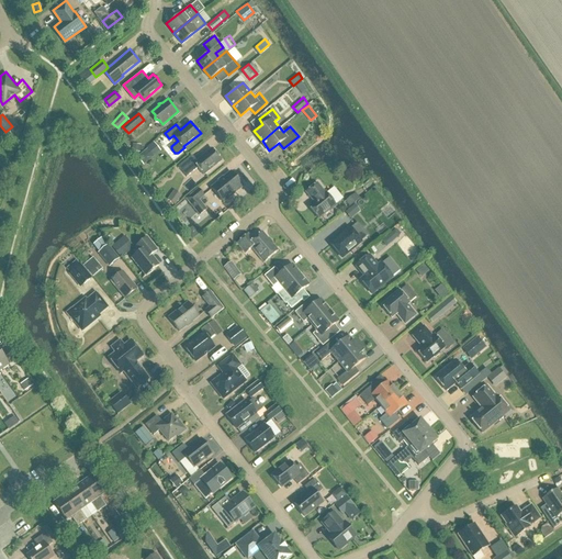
[(18,134),(10,141),(18,151),(22,140),(18,134)]
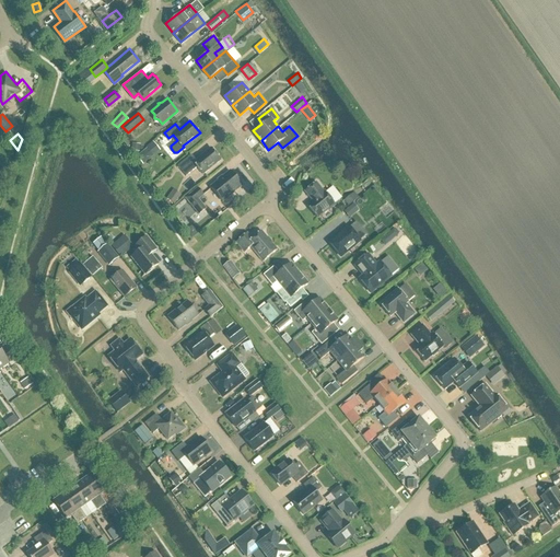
[(136,154),(142,161),(152,152),(151,151),(158,146),(152,139),(146,144),(147,146),(136,154)]
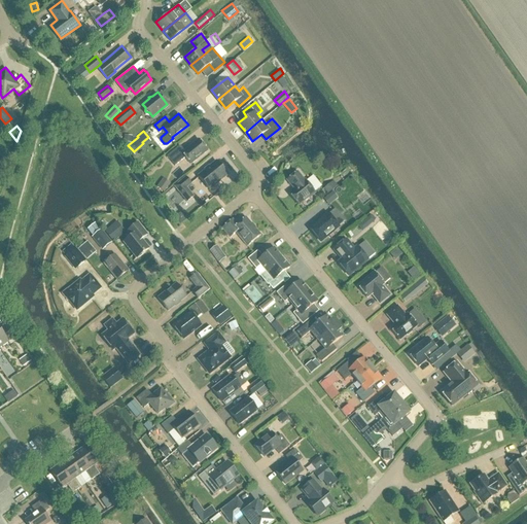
[(167,154),(175,164),(185,155),(190,163),(208,148),(199,137),(182,150),(177,145),(167,154)]
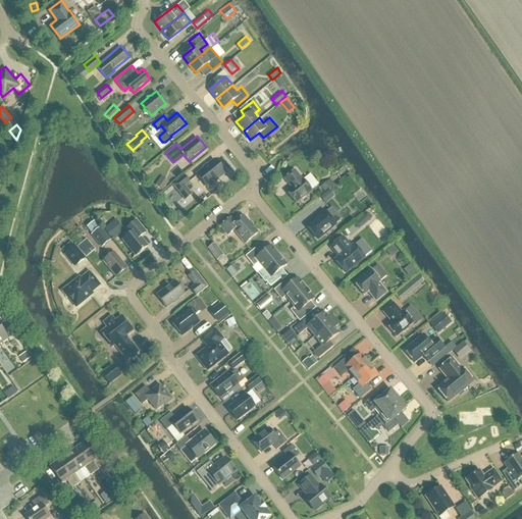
[(214,157),(196,172),(207,187),(225,171),(214,157)]
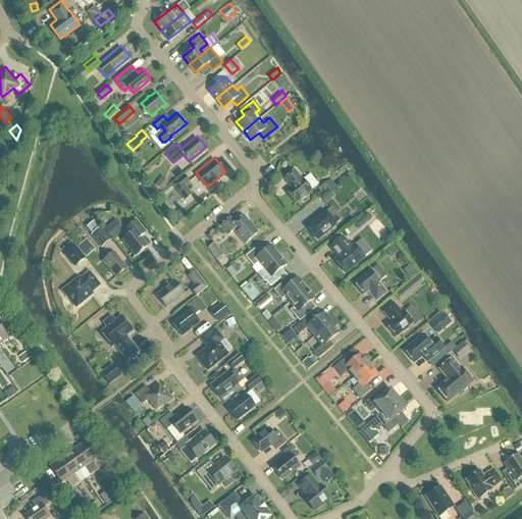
[(292,186),(286,190),(296,202),(306,194),(312,189),(302,176),(302,177),(295,168),(284,176),(292,186)]
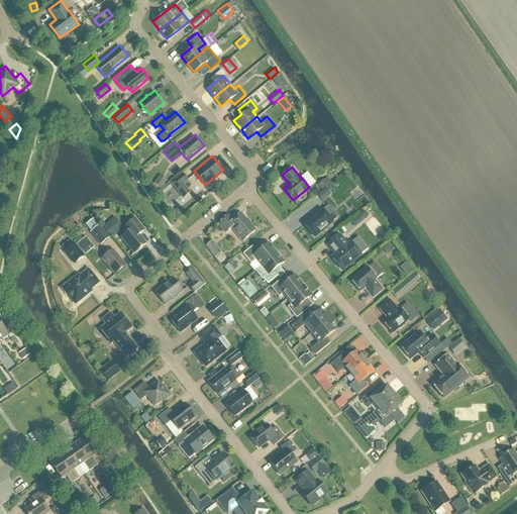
[(182,172),(172,181),(184,196),(190,191),(183,182),(188,179),(182,172)]
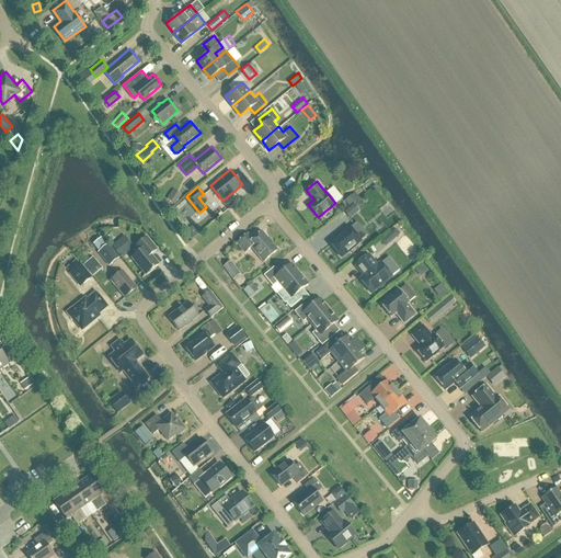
[(342,202),(347,206),(359,195),(354,191),(342,202)]
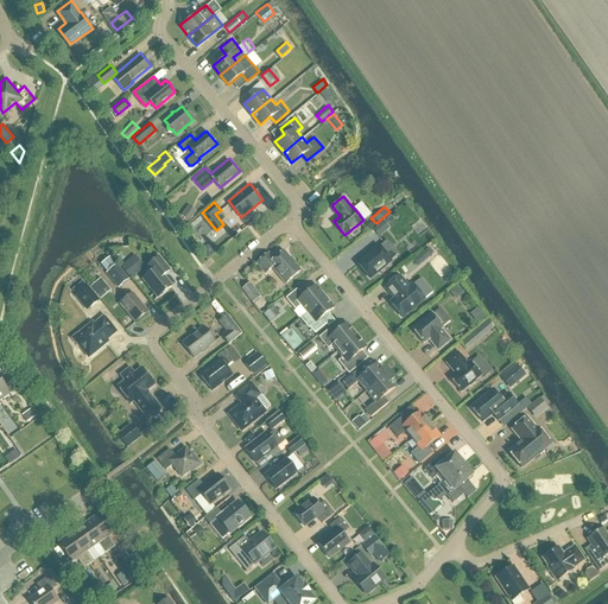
[(397,222),(390,213),(367,231),(374,240),(397,222)]
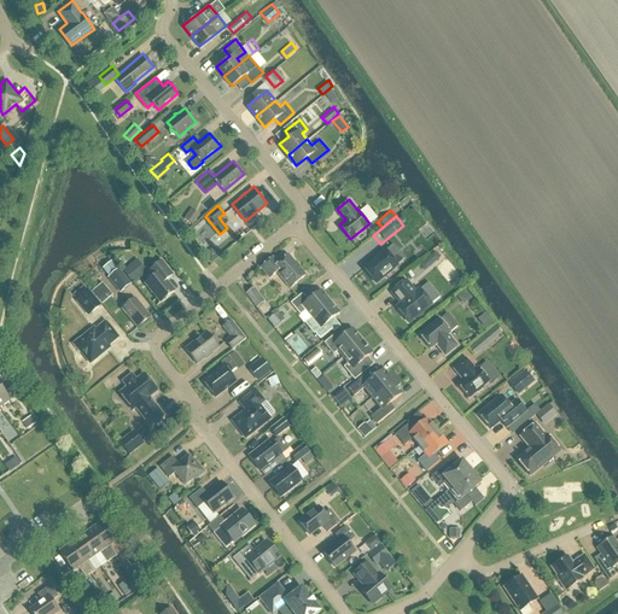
[(397,264),(385,250),(363,267),(375,281),(397,264)]
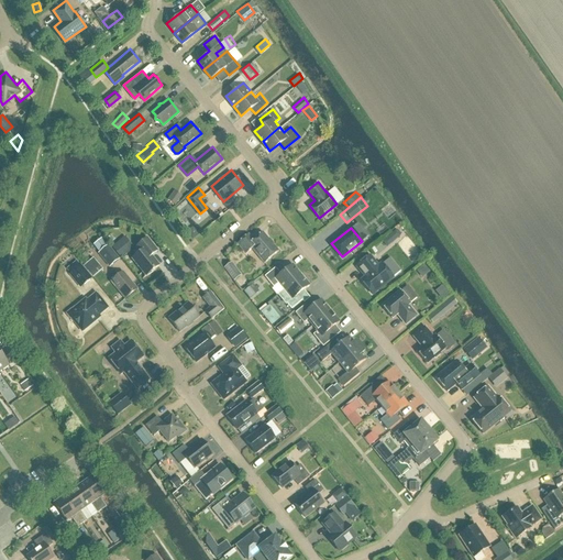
[(400,234),(396,228),(390,232),(394,237),(397,238),(400,234)]
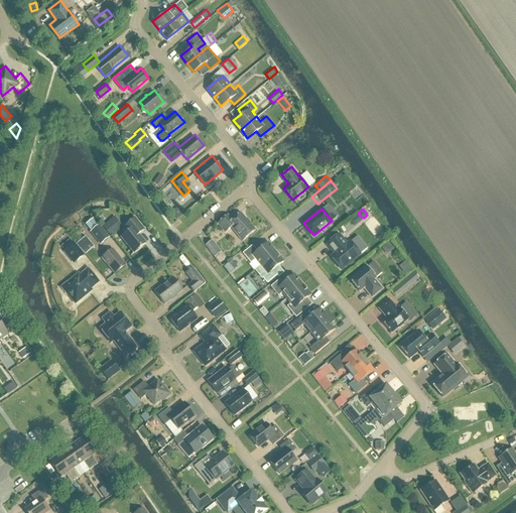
[(225,231),(231,226),(242,239),(255,228),(241,211),(232,219),(228,213),(218,222),(225,231)]
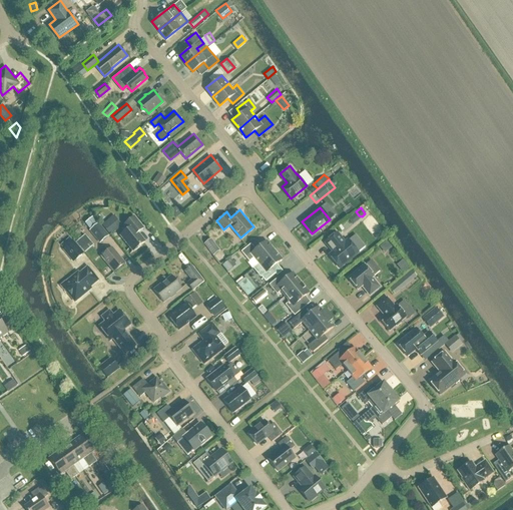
[(133,215),(124,223),(128,227),(121,233),(133,249),(144,240),(137,231),(143,227),(133,215)]
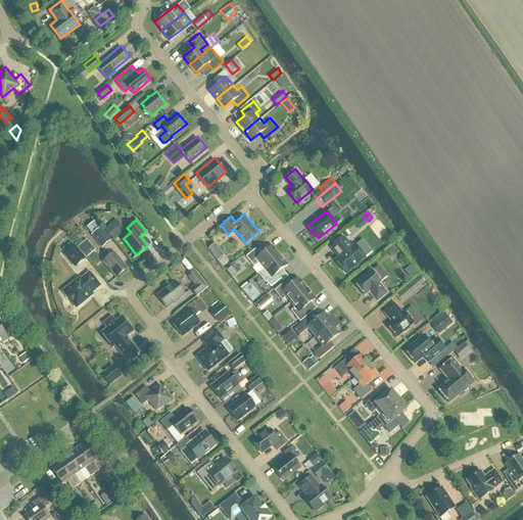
[(110,238),(100,226),(92,232),(103,245),(110,238)]
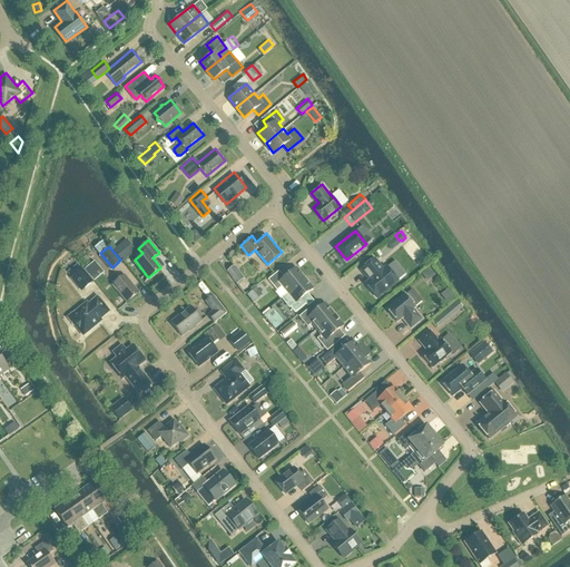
[(383,269),(374,257),(361,269),(370,279),(365,283),(376,296),(397,280),(386,265),(383,269)]
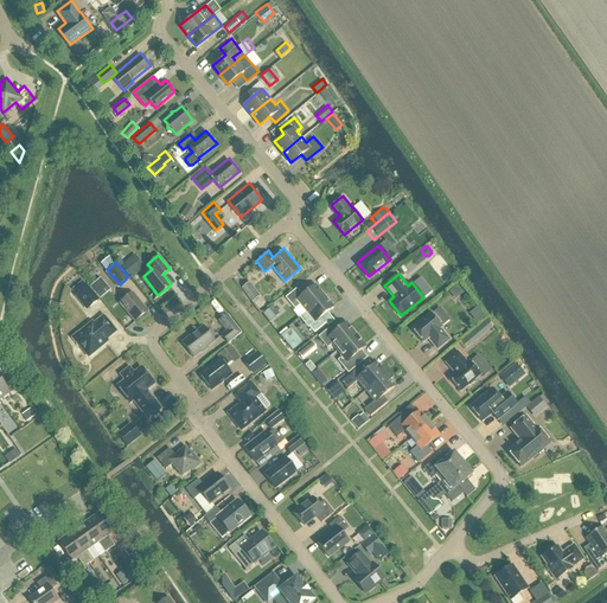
[(89,284),(98,296),(110,288),(100,276),(89,284)]
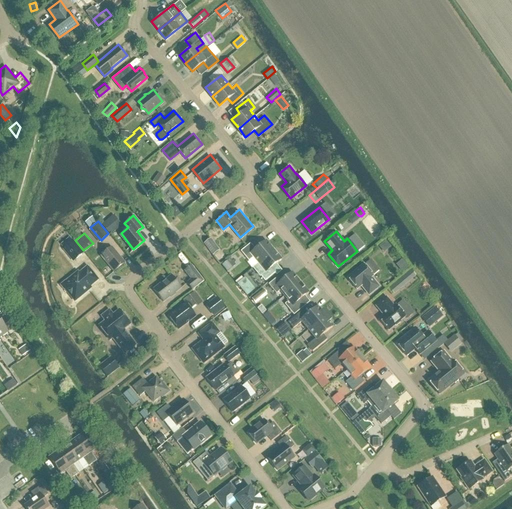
[(63,246),(61,247),(72,260),(83,251),(72,238),(71,239),(68,236),(60,243),(63,246)]
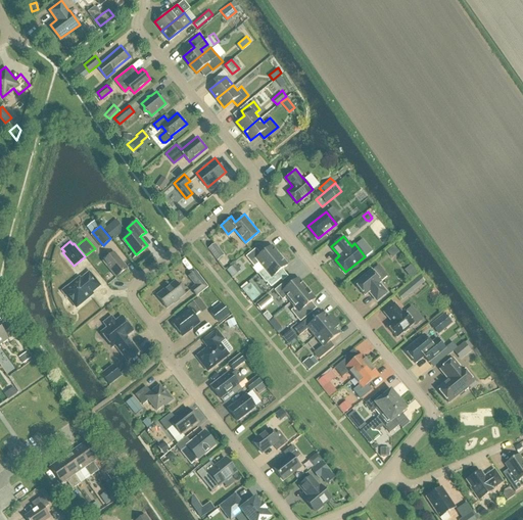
[(206,246),(216,258),(223,253),(215,241),(206,246)]
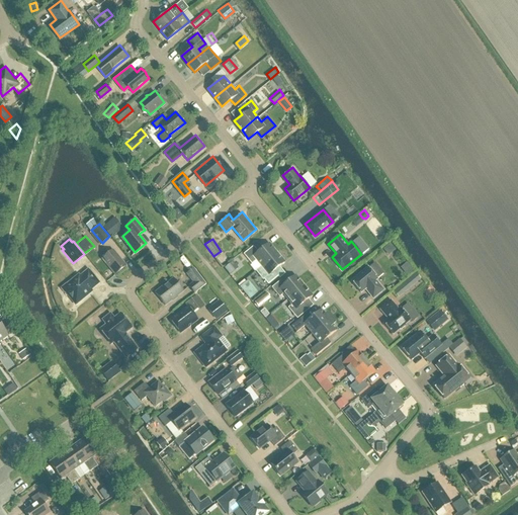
[(390,241),(381,246),(389,255),(397,249),(390,241)]
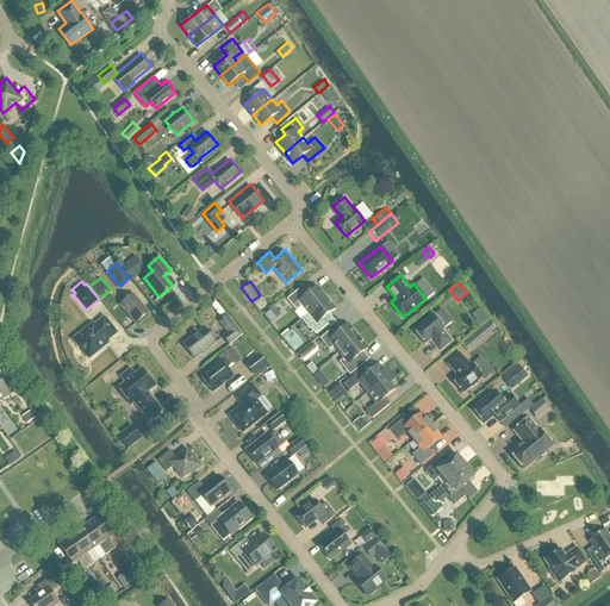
[(325,295),(317,285),(304,294),(298,287),(287,298),(297,310),(303,305),(307,311),(325,295)]
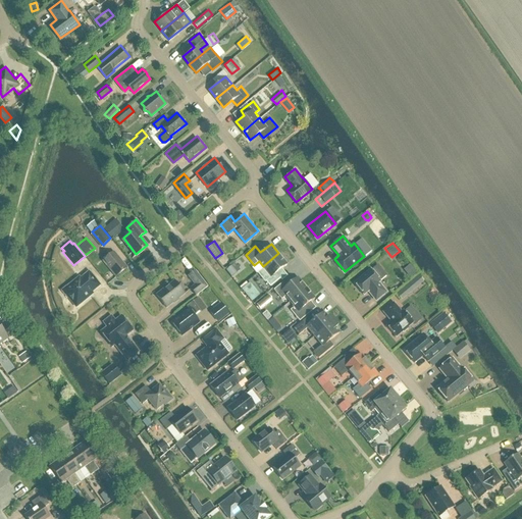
[(103,259),(116,275),(127,266),(114,250),(103,259)]
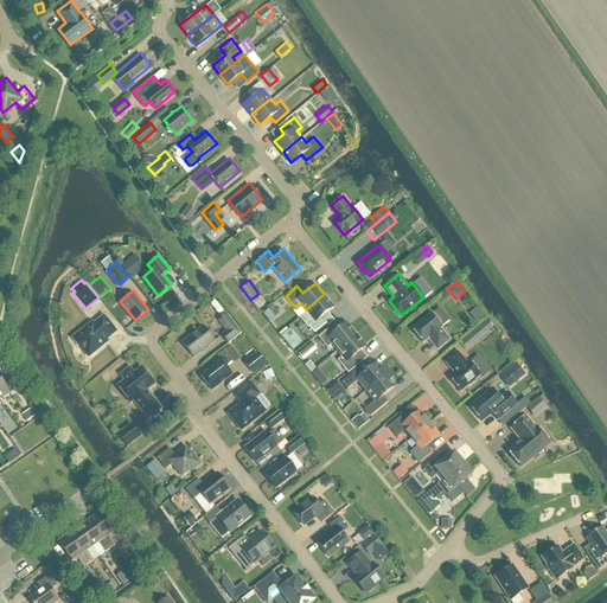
[(333,306),(324,294),(306,309),(300,314),(310,325),(314,331),(326,321),(321,315),(333,306)]
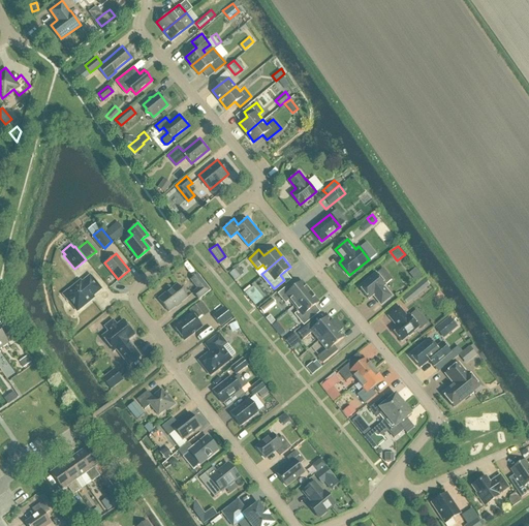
[(409,271),(416,279),(423,274),(415,267),(409,271)]
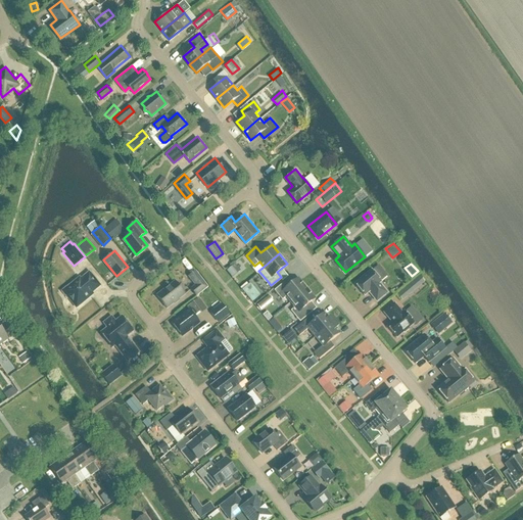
[(195,283),(191,287),(196,294),(207,285),(195,269),(188,275),(195,283)]
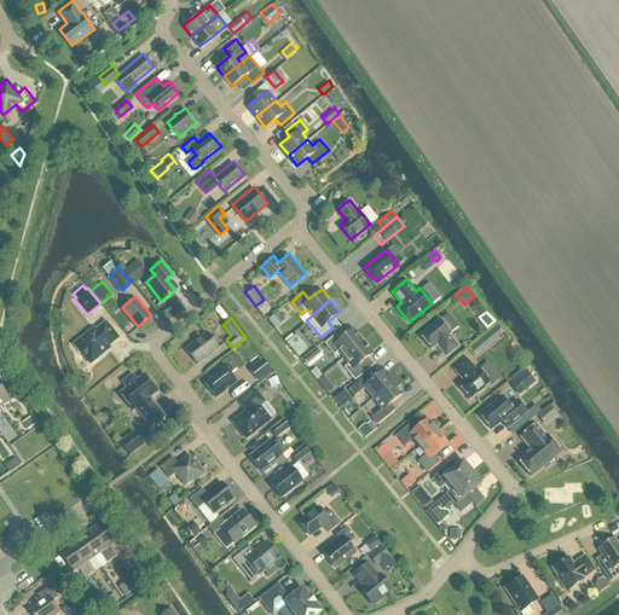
[(437,343),(446,354),(457,344),(449,334),(451,331),(440,319),(421,335),(432,348),(437,343)]
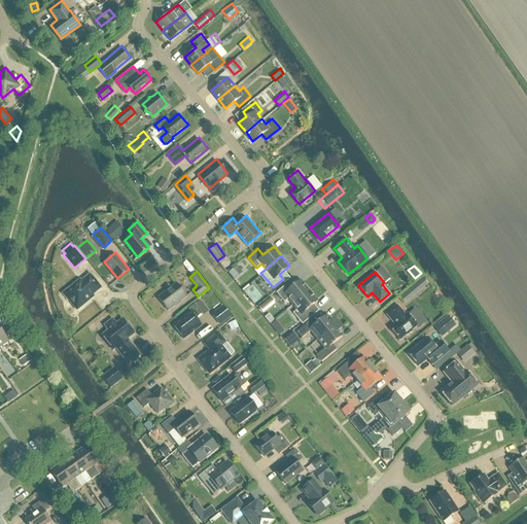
[(67,288),(67,287),(62,291),(66,297),(67,295),(77,308),(94,294),(92,292),(100,285),(91,273),(81,280),(80,278),(67,288)]
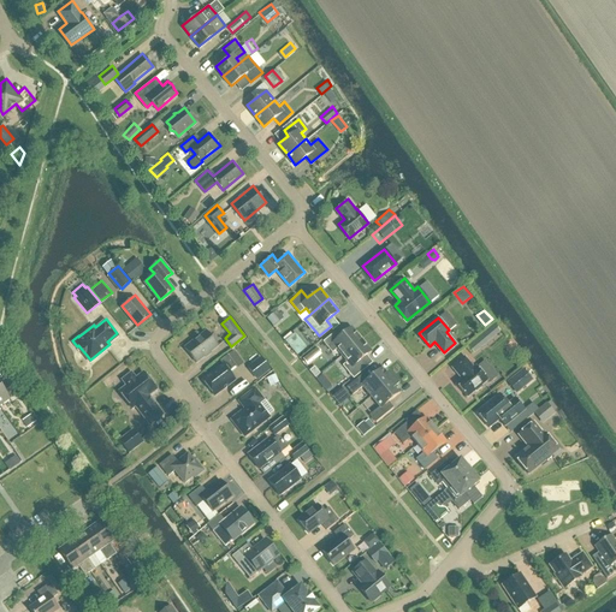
[(335,331),(323,340),(332,351),(337,348),(342,354),(361,338),(351,326),(338,336),(335,331)]
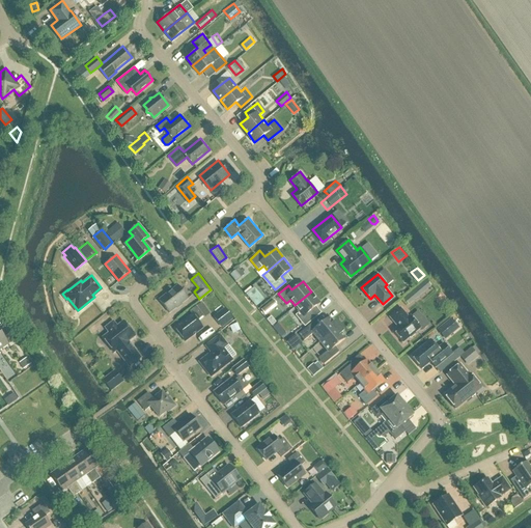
[(177,283),(159,298),(169,311),(188,297),(177,283)]
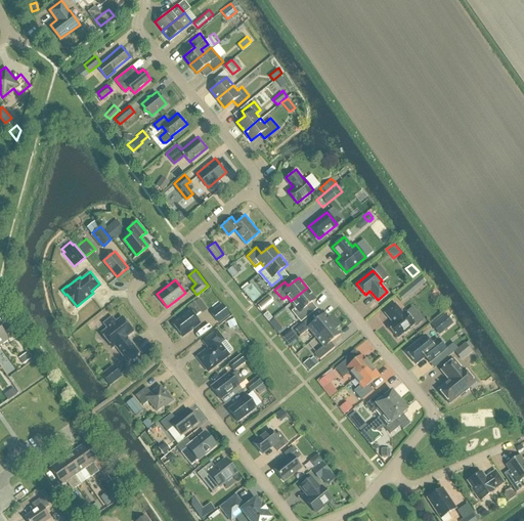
[(411,281),(397,293),(402,299),(417,288),(411,281)]
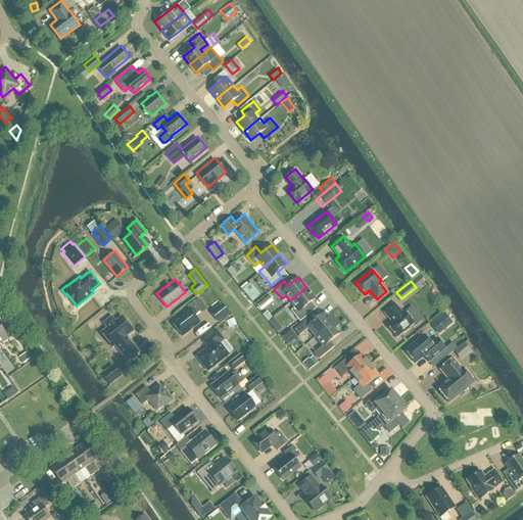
[(247,283),(242,288),(252,300),(257,296),(247,283)]
